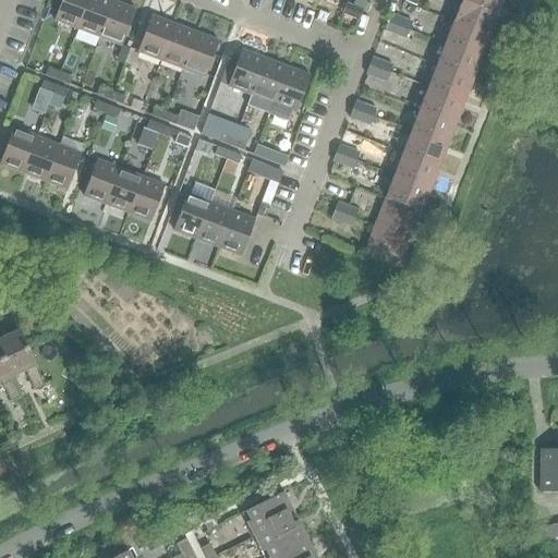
[(59,0),(52,20),(75,28),(85,0),(59,0)]
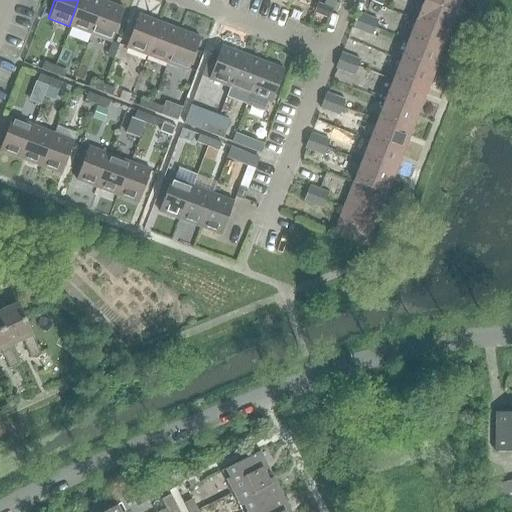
[(78,0),(69,26),(89,33),(101,1),(98,0),(78,0)]
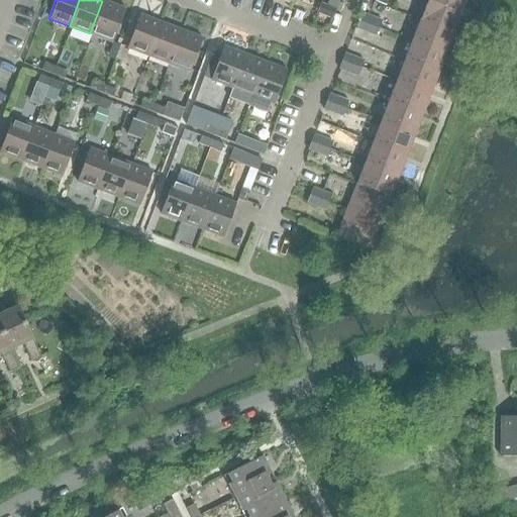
[(334,10),(338,0),(320,0),(319,4),(334,10)]
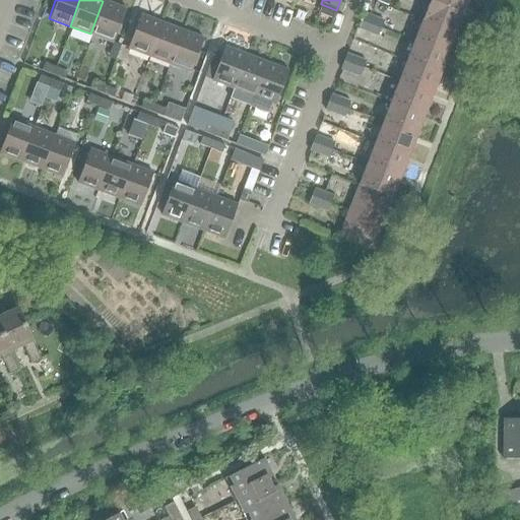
[(429,0),(420,20),(454,34),(462,13),(429,0)]
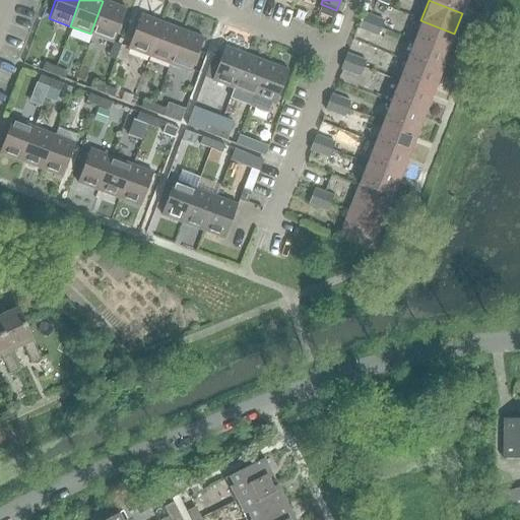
[(428,0),(429,0),(462,13),(467,0),(428,0)]
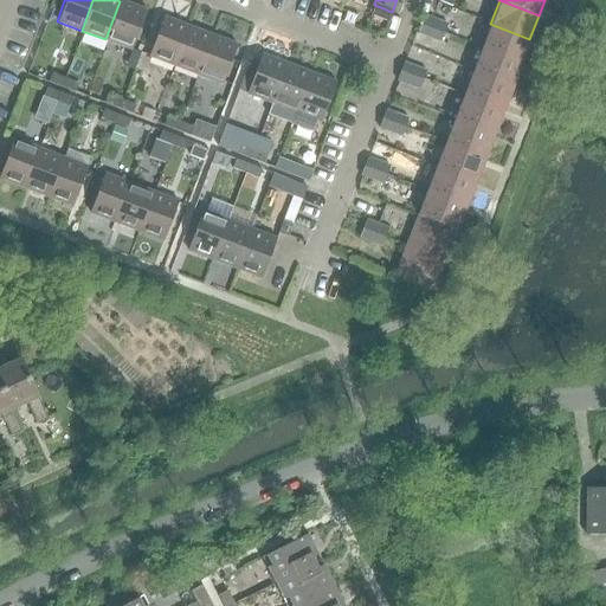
[(144,11),(120,1),(105,39),(130,49),(144,11)]
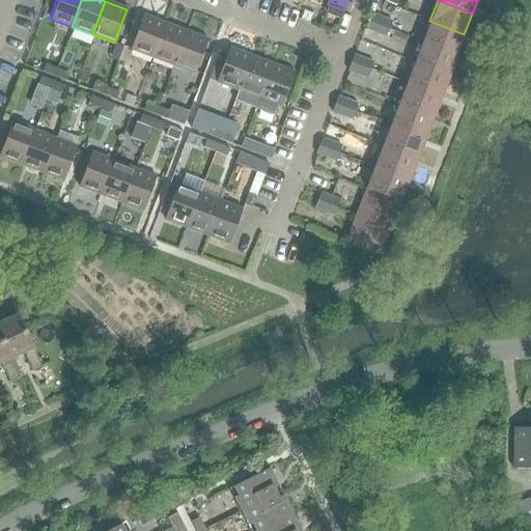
[(371,14),(368,22),(387,29),(390,21),(371,14)]
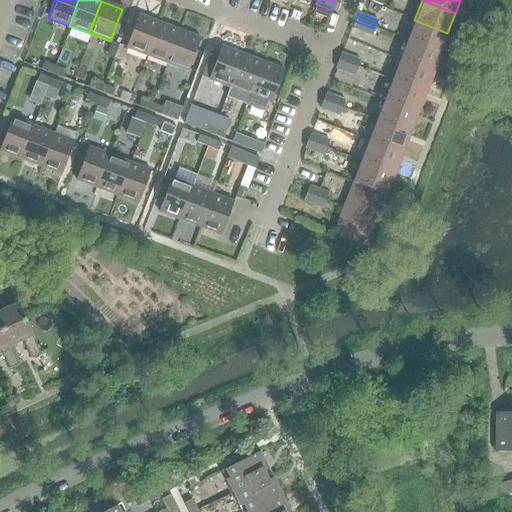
[(124,47),(145,55),(158,22),(137,14),(124,47)]
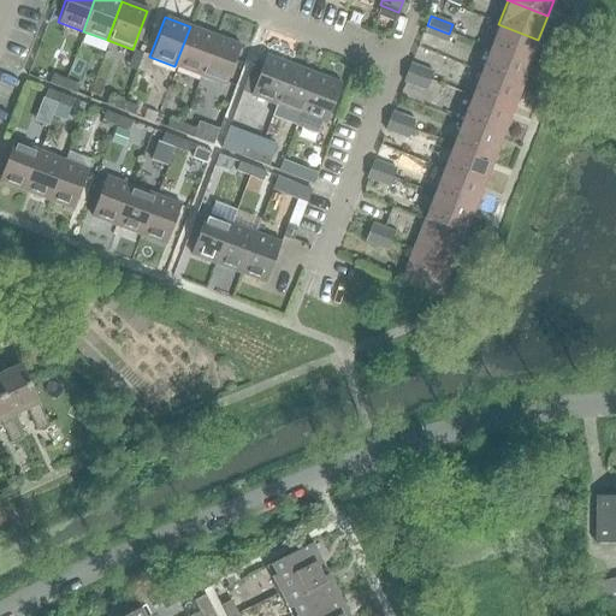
[(489,49),(528,64),(538,40),(498,24),(489,49)]
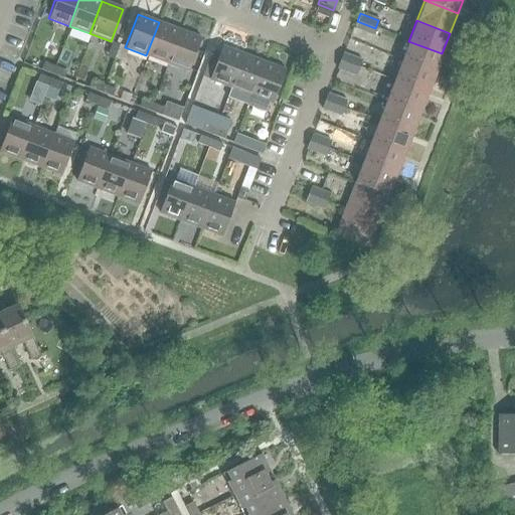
[(372,36),(375,28),(357,21),(354,29),(372,36)]
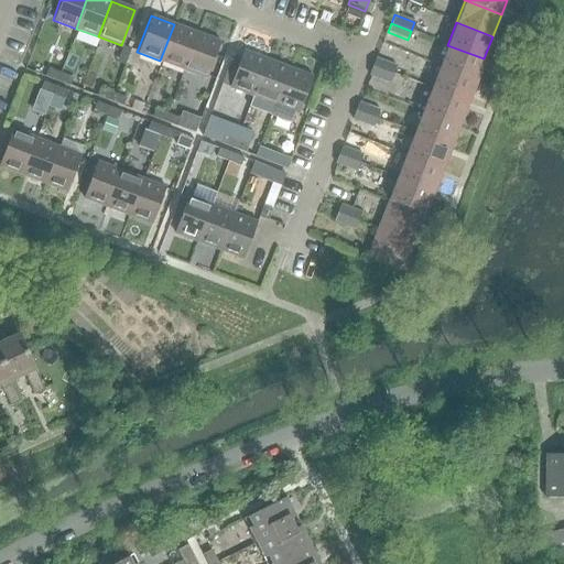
[(160,61),(183,69),(196,33),(174,24),(160,61)]
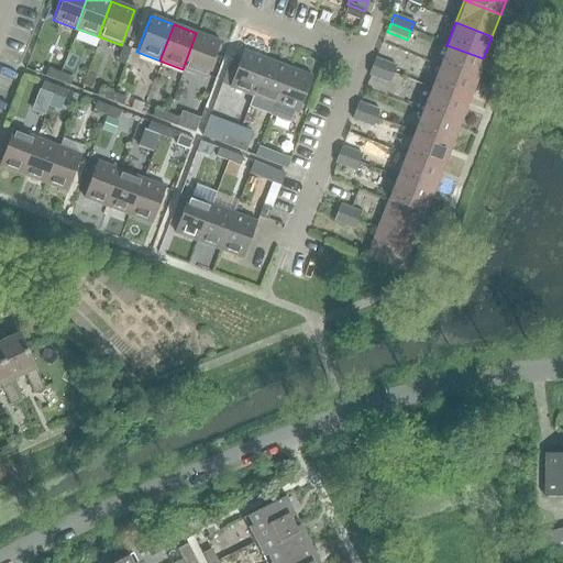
[(219,42),(196,33),(183,69),(205,77),(219,42)]
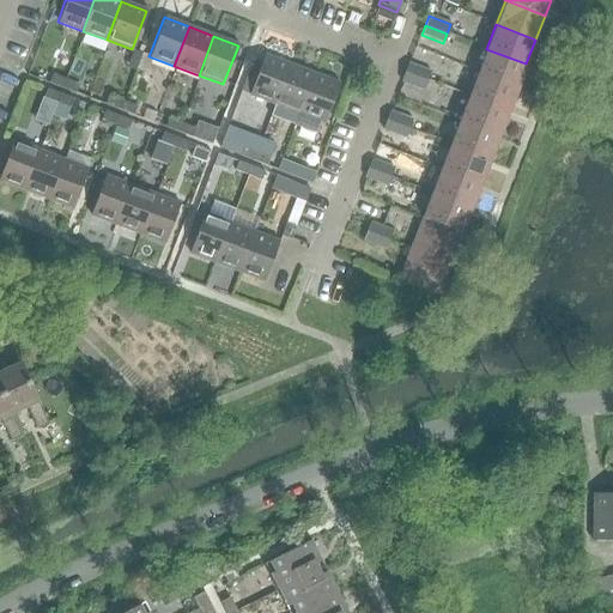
[(486,49),(477,73),(517,89),(526,64),(486,49)]
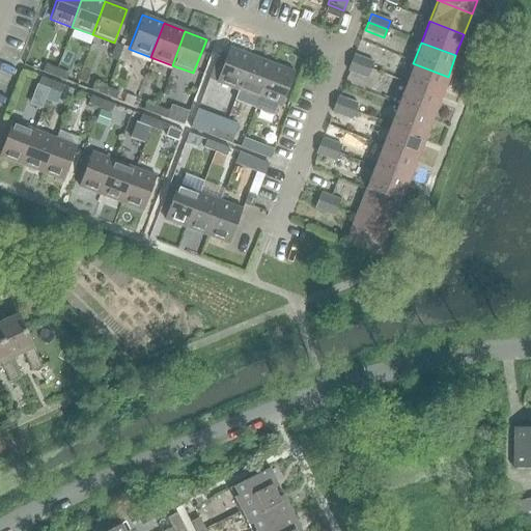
[(215,82),(236,90),(250,56),(227,48),(215,82)]
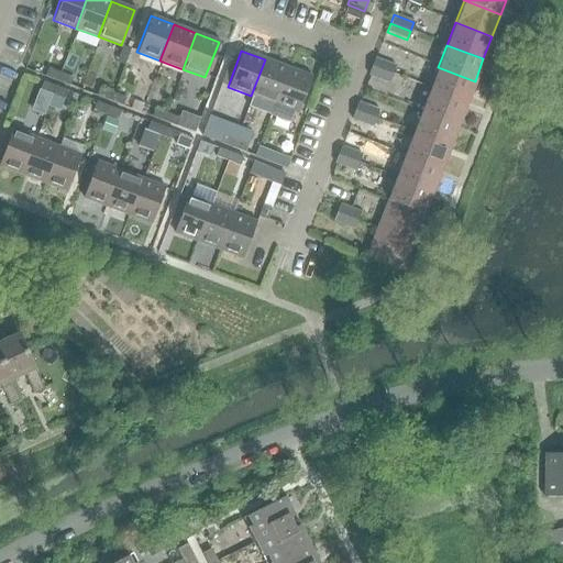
[(375,58),(372,67),(392,75),(395,65),(375,58)]
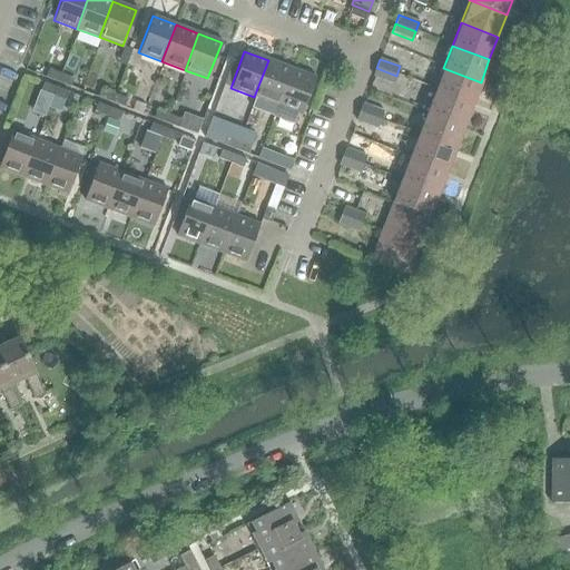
[(291,69),(268,60),(254,97),(277,105),(291,69)]
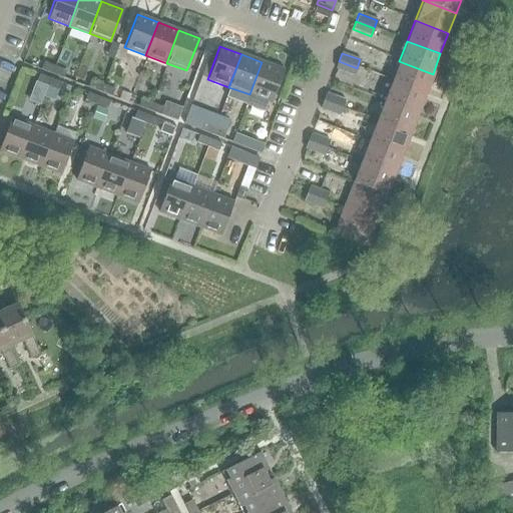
[(354,76),(357,68),(339,61),(335,69),(354,76)]
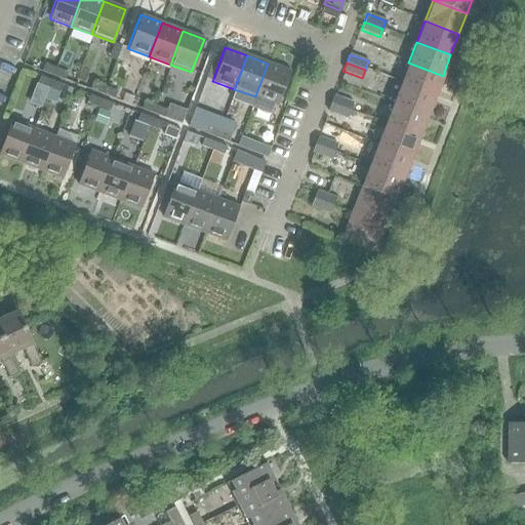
[(400,83),(435,96),(443,76),(408,63),(400,83)]
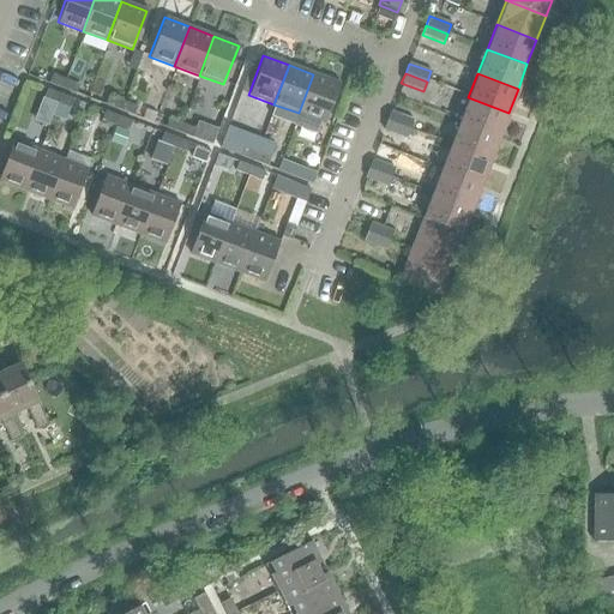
[(48,84),(61,89),(65,79),(52,74),(48,84)]
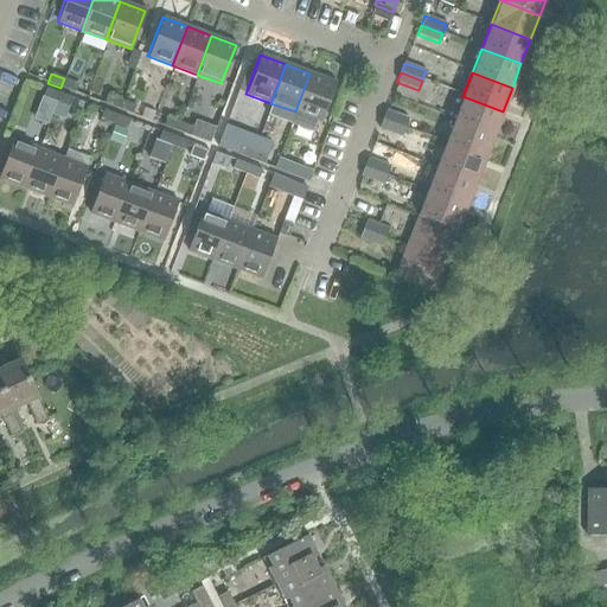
[(310,74),(295,112),(291,125),(312,132),(315,120),(320,121),(334,83),(310,74)]
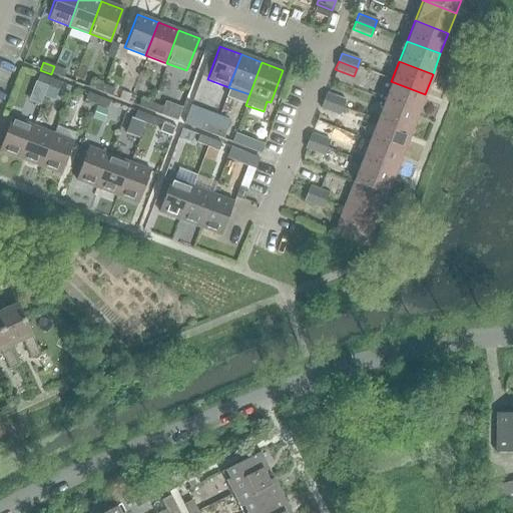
[(64,70),(54,66),(51,74),(62,77),(64,70)]
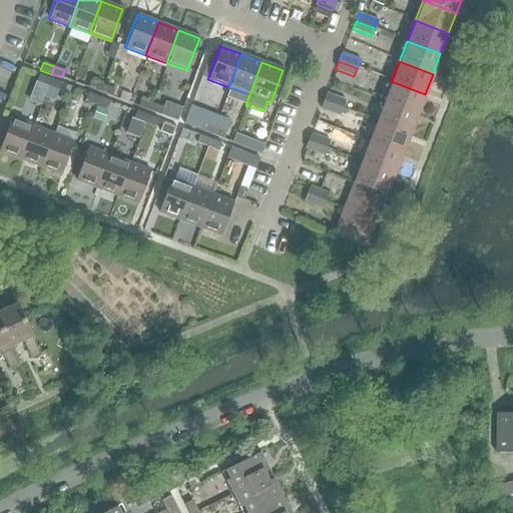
[(36,82),(47,86),(49,78),(39,75),(36,82)]
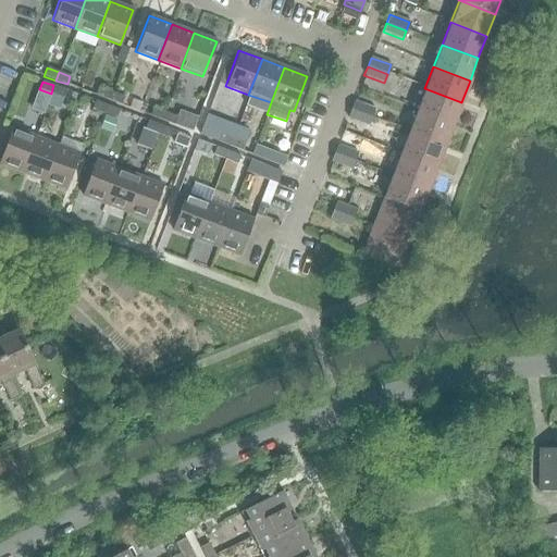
[(65,89),(53,85),(51,94),(62,97),(65,89)]
